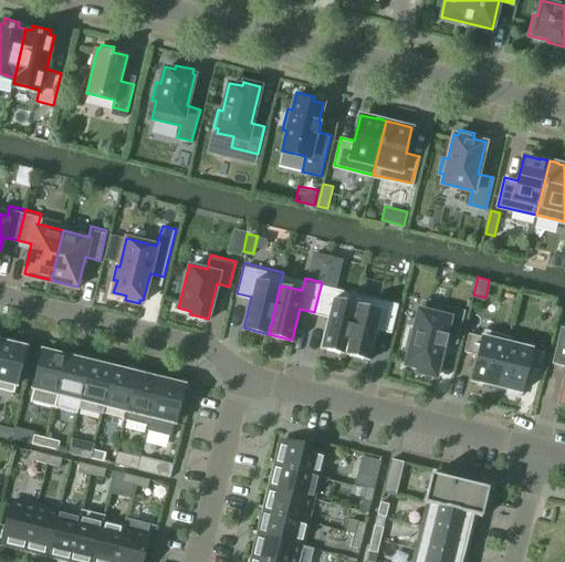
[(345,353),(357,304),(335,299),(338,285),(322,282),(314,312),(328,316),(321,346),(345,353)]
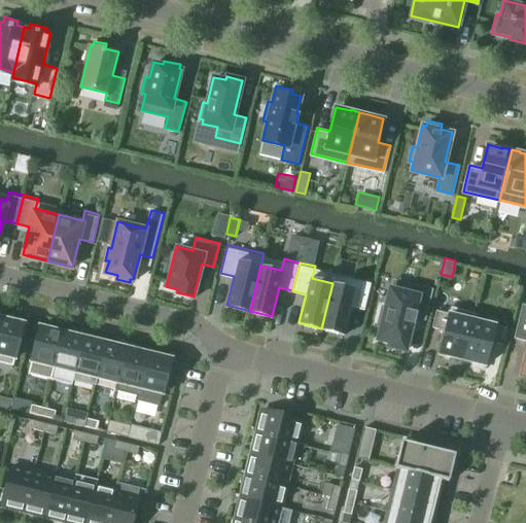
[(332,283),(321,328),(344,334),(351,305),(364,309),(372,280),(356,276),(353,288),(332,283)]
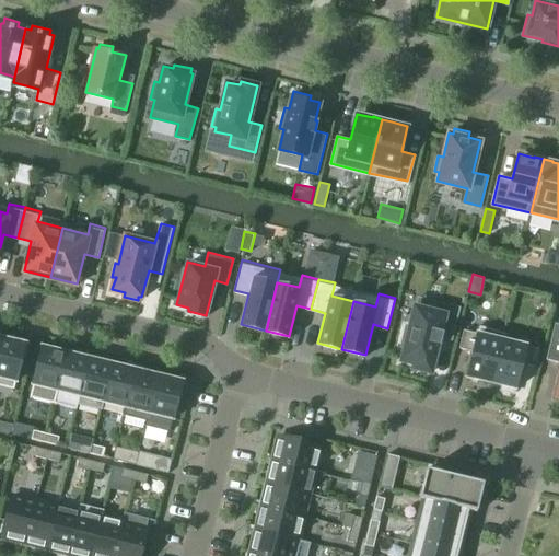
[(443,313),(415,307),(410,325),(406,324),(400,346),(405,346),(402,360),(415,362),(414,367),(431,371),(438,343),(440,344),(441,336),(452,339),(461,307),(446,302),(443,313)]
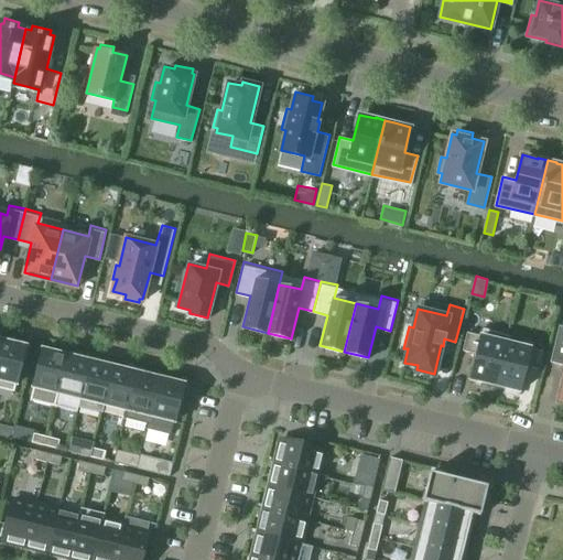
[(562,325),(560,324),(551,361),(562,363),(562,387),(559,404),(562,405),(562,325)]
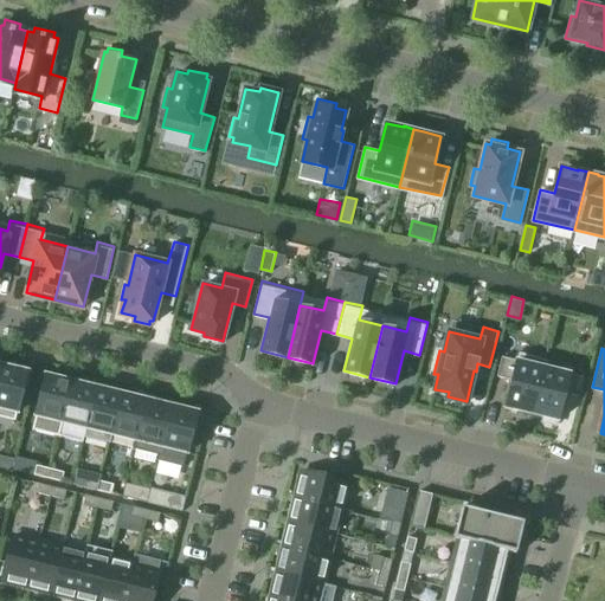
[(544,366),(502,355),(497,374),(513,379),(506,406),(532,412),(544,366)]
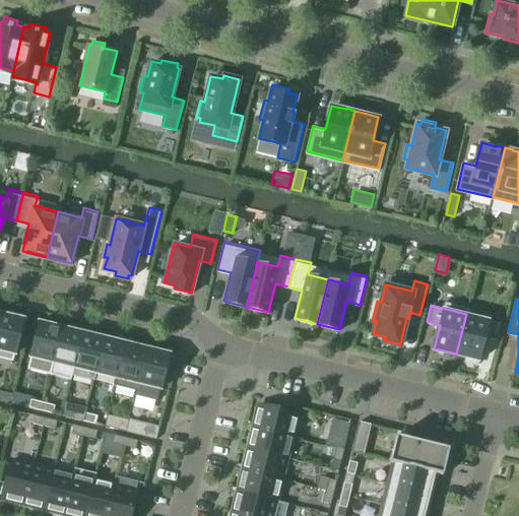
[(23,318),(1,312),(0,318),(0,357),(13,360),(23,318)]
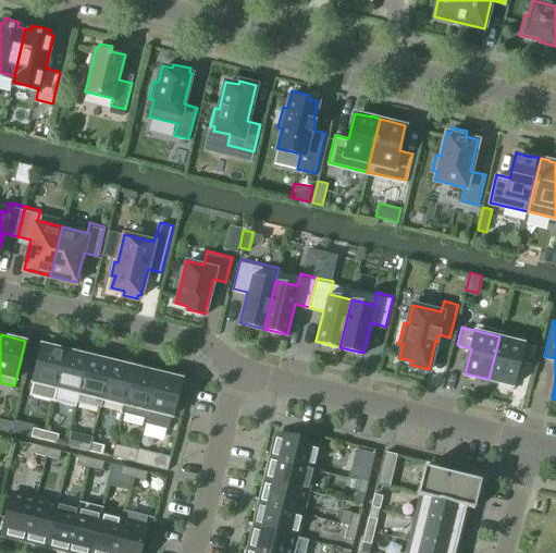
[(538,346),(499,336),(489,379),(513,385),(519,359),(533,364),(538,346)]
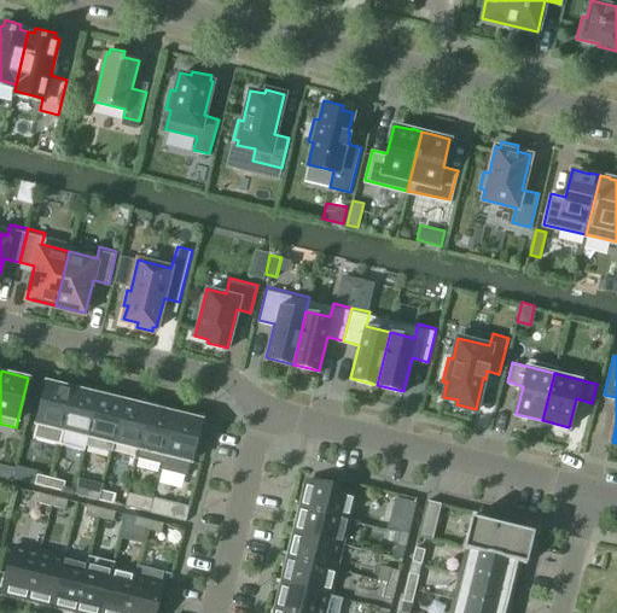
[(74,387),(47,380),(34,435),(60,442),(63,428),(74,387)]
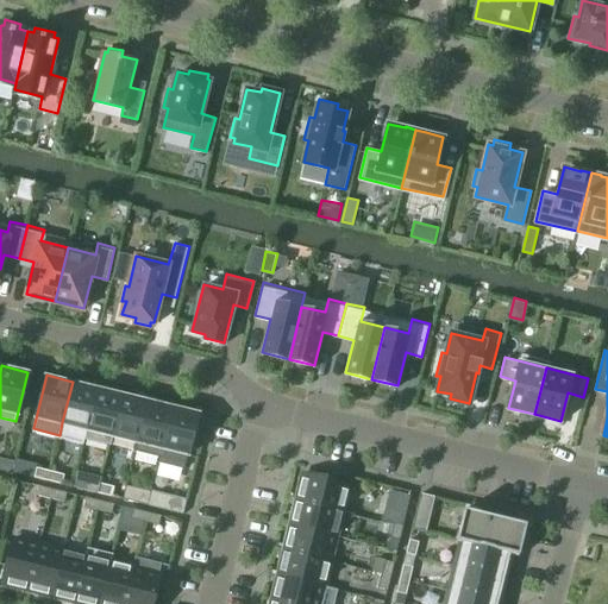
[(87,429),(98,388),(73,382),(62,422),(87,429)]
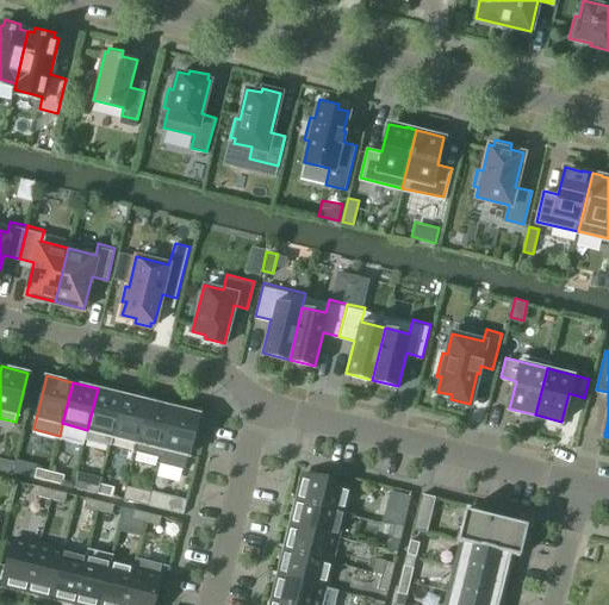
[(123,394),(98,388),(87,430),(86,438),(110,446),(112,436),(123,394)]
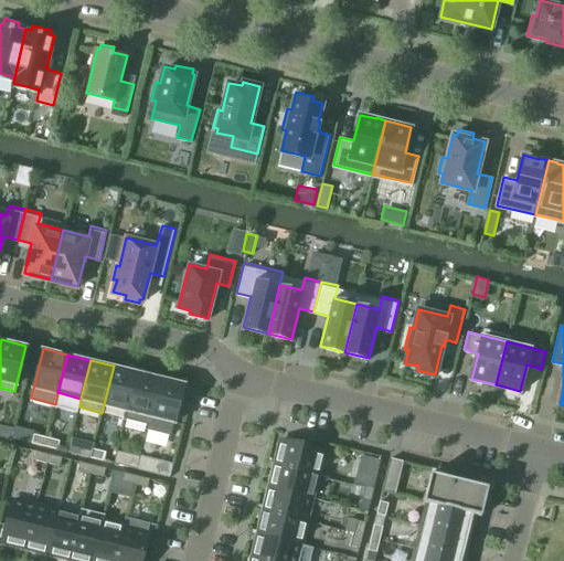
[(124,368),(114,366),(104,404),(127,410),(137,367),(125,364),(124,368)]
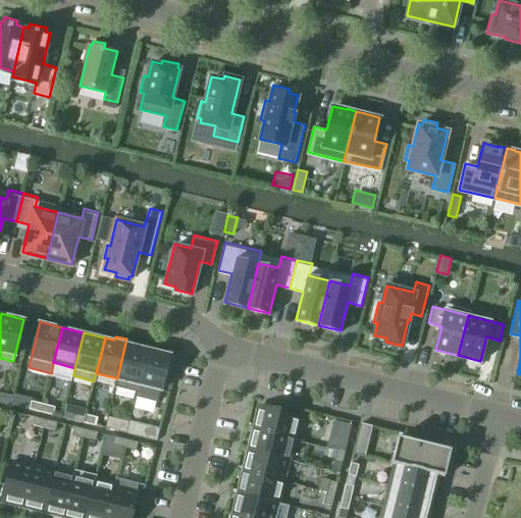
[(138,342),(126,339),(115,385),(136,391),(135,395),(136,396),(137,395),(148,348),(137,346),(138,342)]
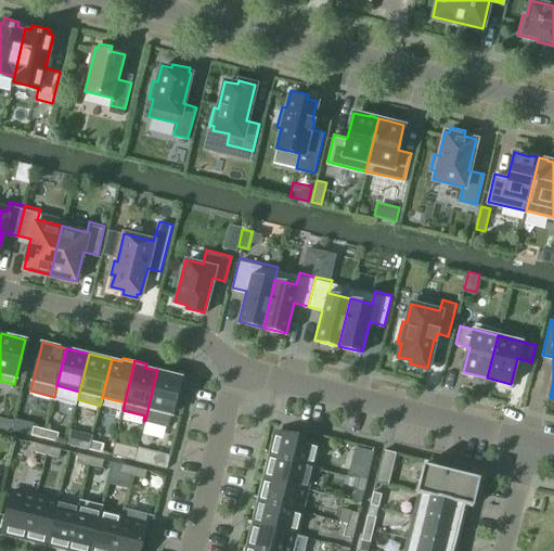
[(181,376),(157,370),(145,420),(168,425),(170,413),(171,414),(181,376)]
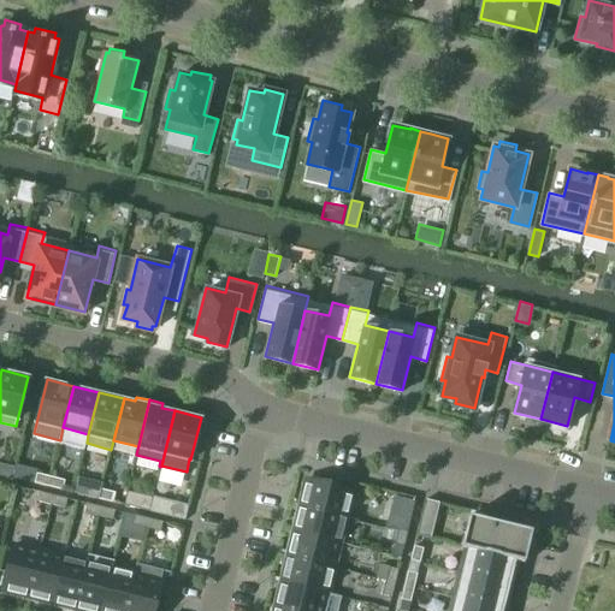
[(0,479),(11,481),(15,464),(0,461),(0,479)]
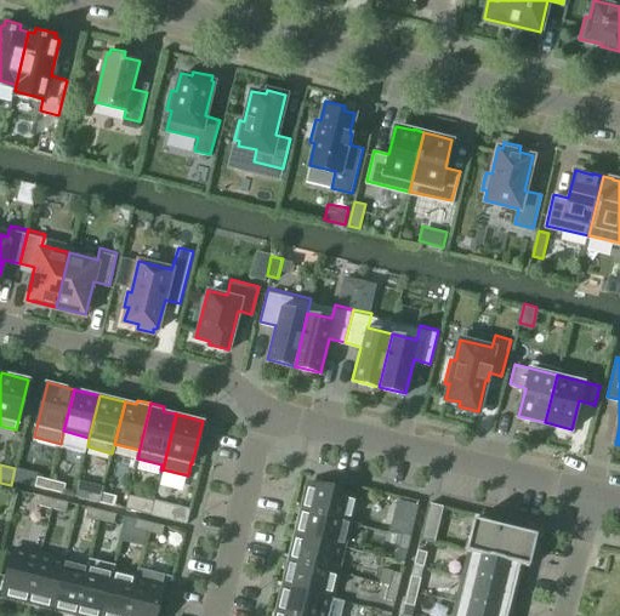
[(50,488),(52,479),(38,475),(35,485),(50,488)]
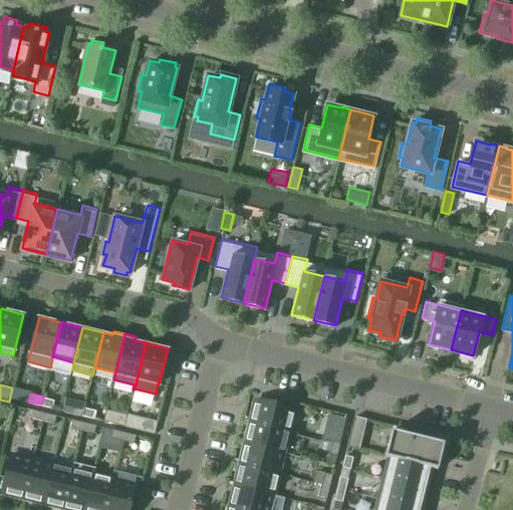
[(43,397),(41,404),(52,407),(54,400),(43,397)]
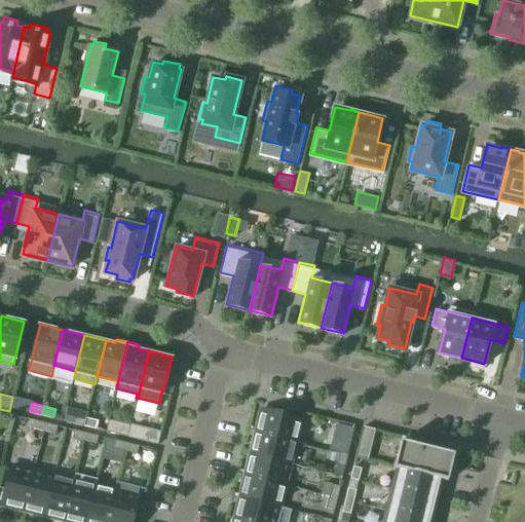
[(301,418),(262,408),(256,431),(296,441),(301,418)]
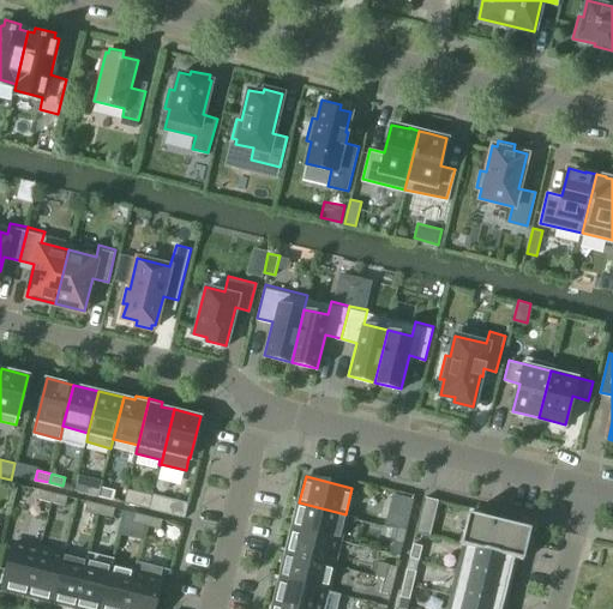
[(100,495),(102,486),(88,482),(85,492),(100,495)]
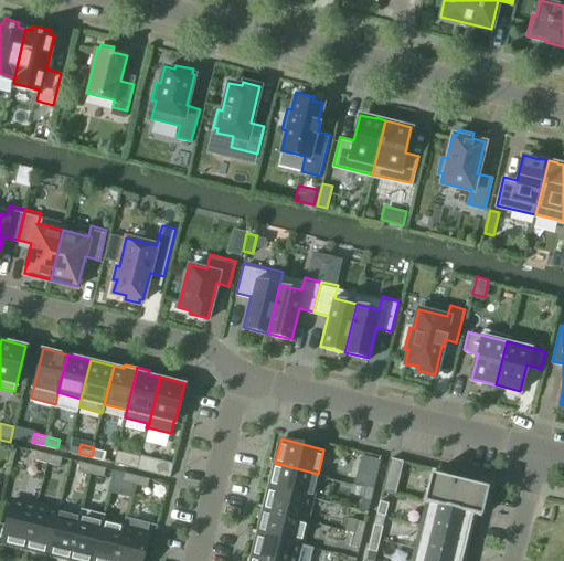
[(94,447),(92,456),(104,459),(106,451),(94,447)]
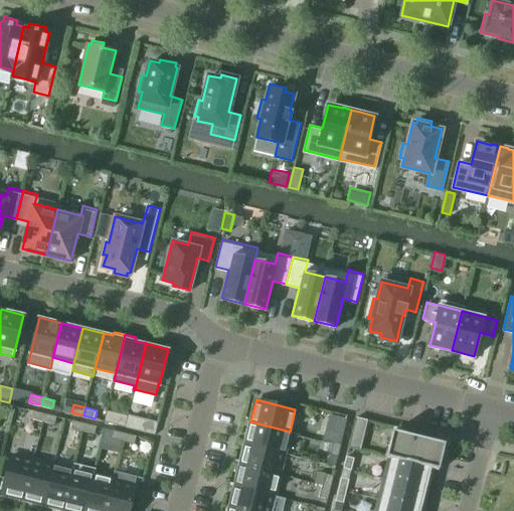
[(45,412),(33,409),(31,417),(43,420),(45,412)]
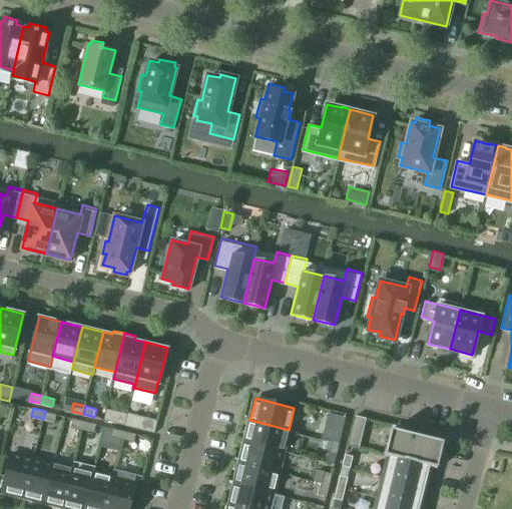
[(104,419),(125,424),(127,416),(127,413),(106,408),(104,419)]
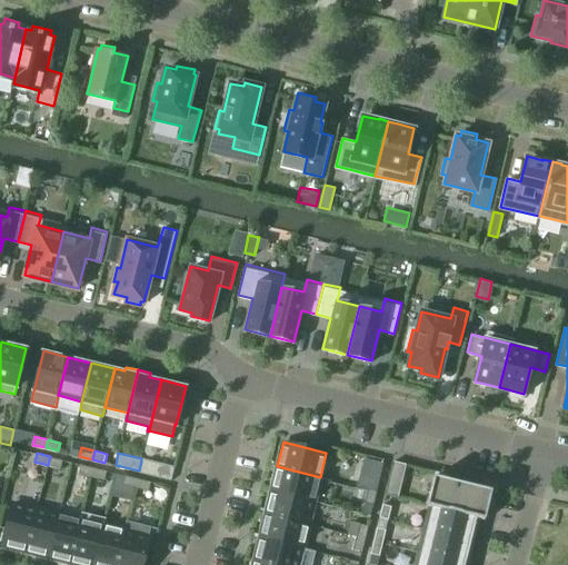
[(63,459),(50,456),(48,465),(60,468),(63,459)]
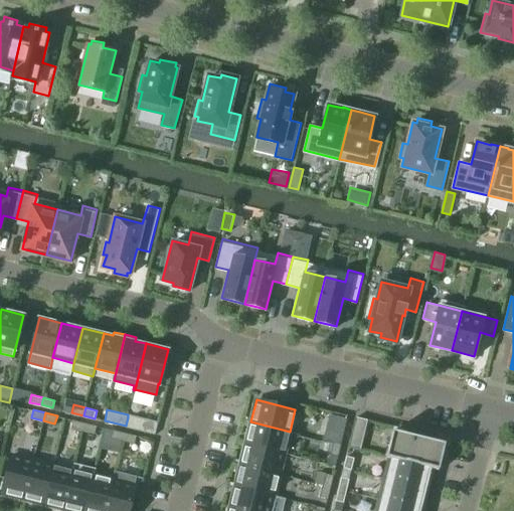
[(367,418),(356,415),(352,431),(364,434),(367,418)]
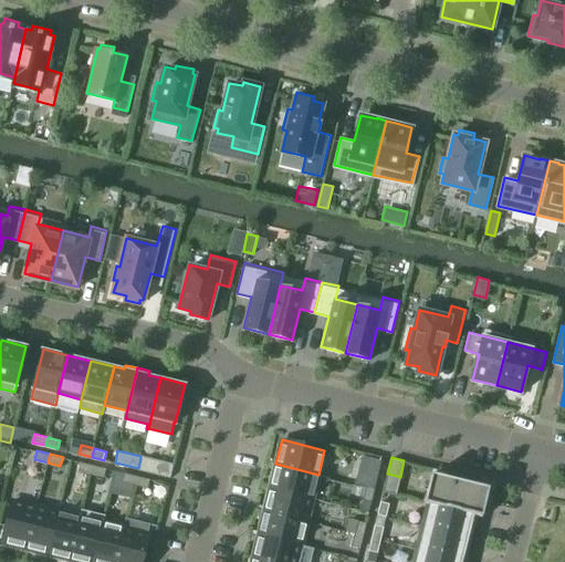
[(140,459),(138,468),(150,471),(153,462),(140,459)]
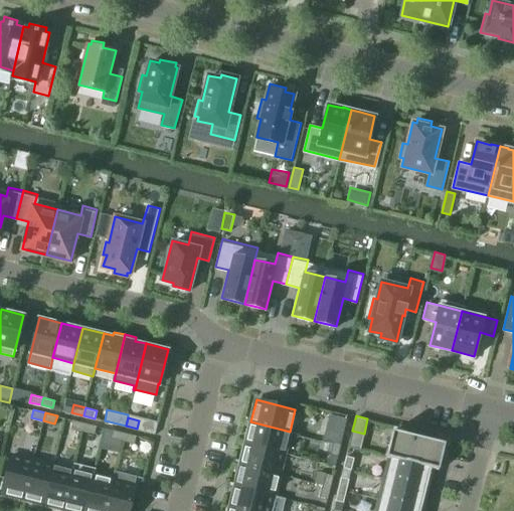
[(84,421),(73,419),(71,427),(82,430),(84,421)]
